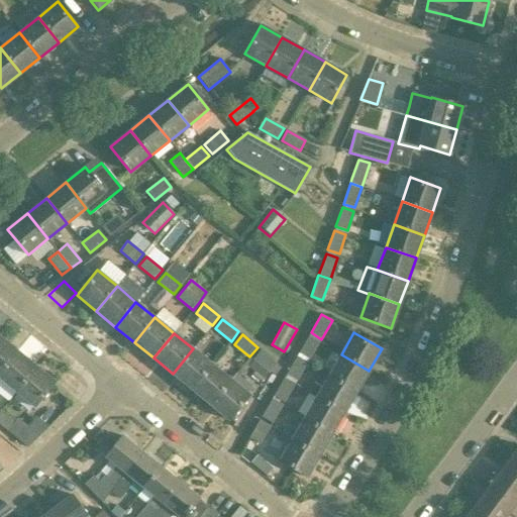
[(0,336),(0,372),(17,350),(0,336)]
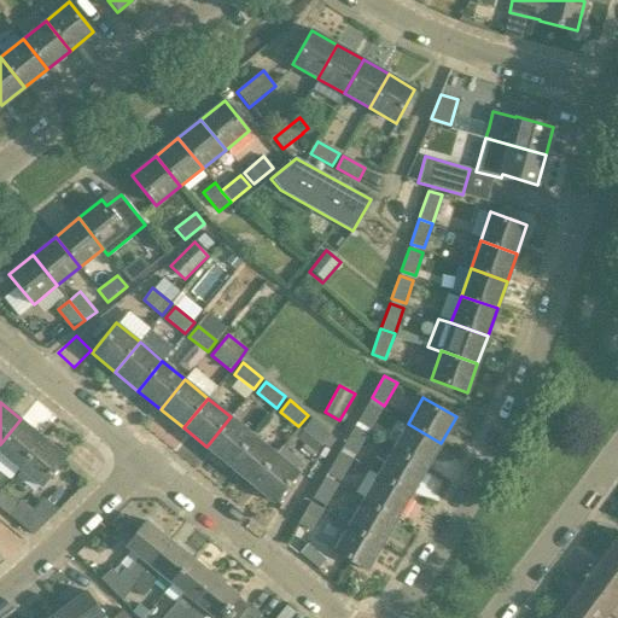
[(369,430),(382,409),(369,402),(357,423),(369,430)]
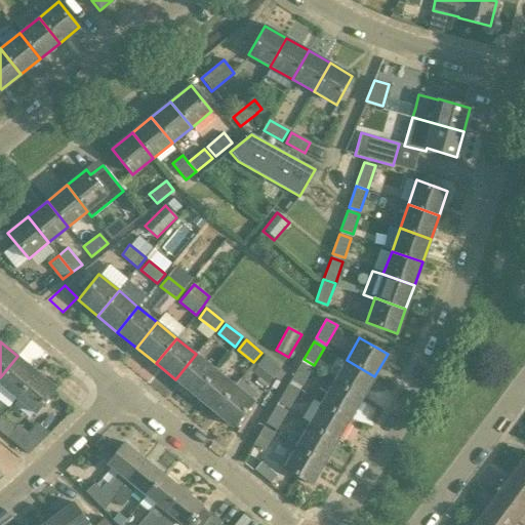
[(196,354),(175,379),(194,395),(215,369),(196,354)]
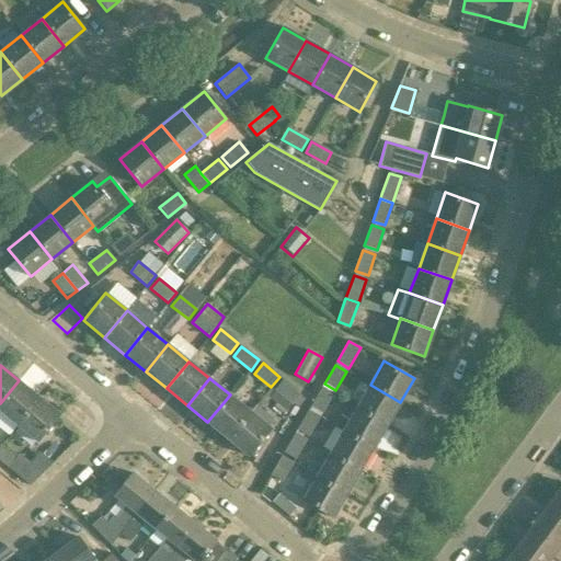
[(268,397),(276,402),(273,405),(284,414),(293,403),(298,408),(305,399),(299,395),(300,395),(283,379),(268,397)]
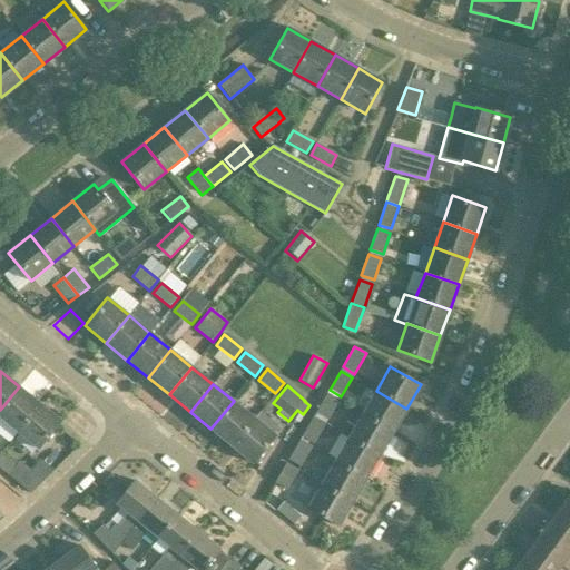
[(19,386),(0,410),(0,416),(17,432),(40,404),(19,386)]
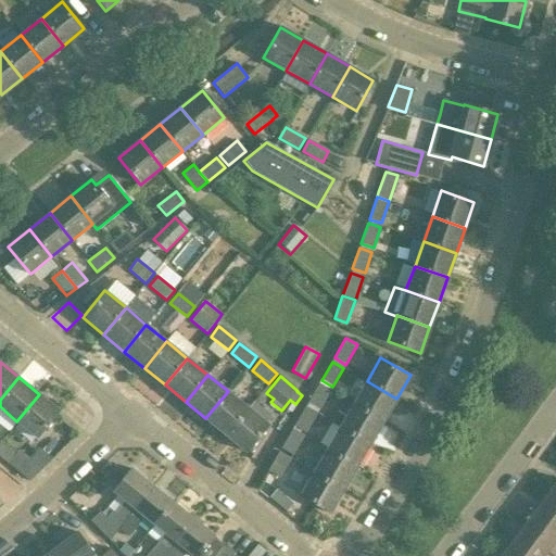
[(353,404),(383,421),(396,399),(367,381),(353,404)]
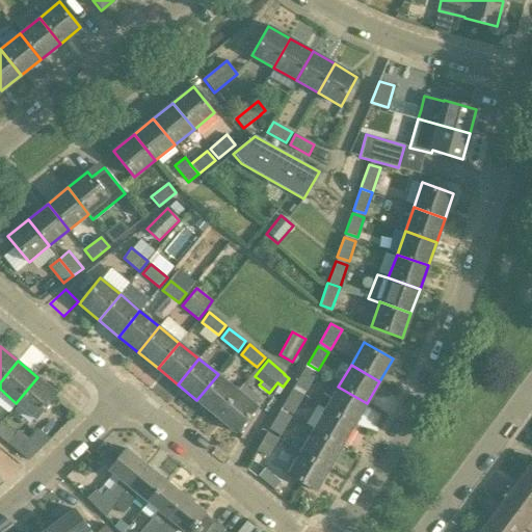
[(306,367),(294,386),(306,392),(316,373),(306,367)]
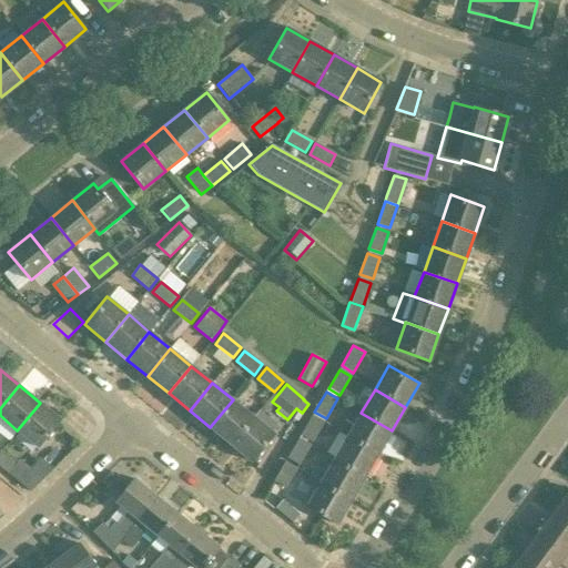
[(233,399),(210,427),(231,445),(254,417),(233,399)]
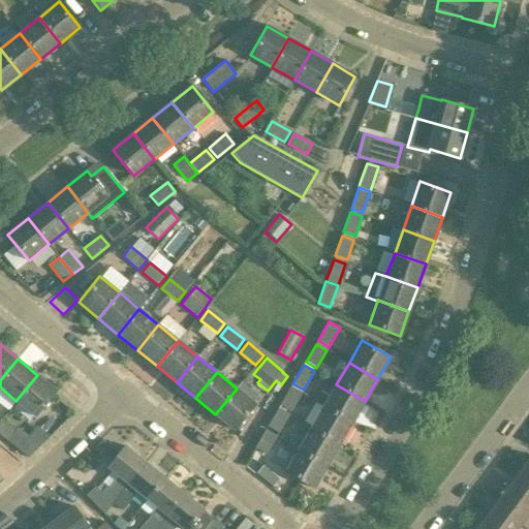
[(37,375),(16,401),(36,417),(57,392),(37,375)]
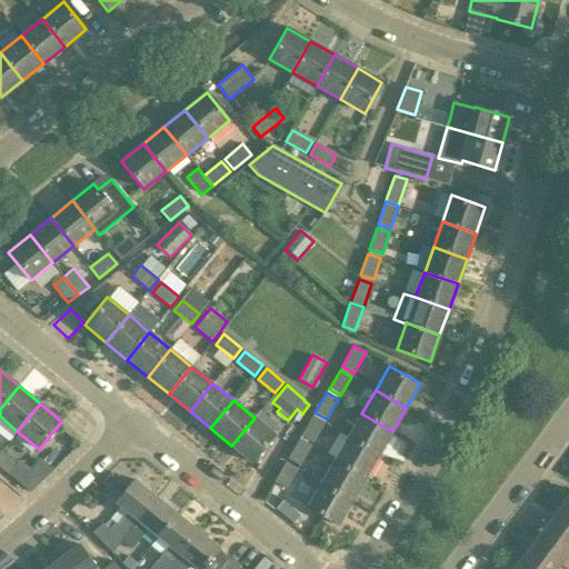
[(255,418),(231,446),(253,462),(276,436),(272,433),(278,427),(260,411),(255,418)]
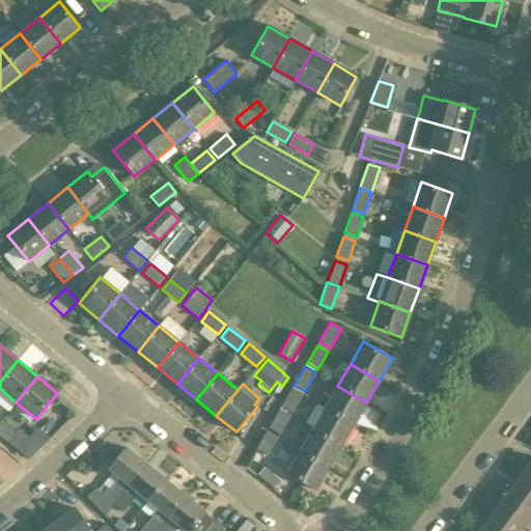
[(366,402),(337,386),(330,398),(319,392),(313,401),(325,408),(354,424),(366,402)]
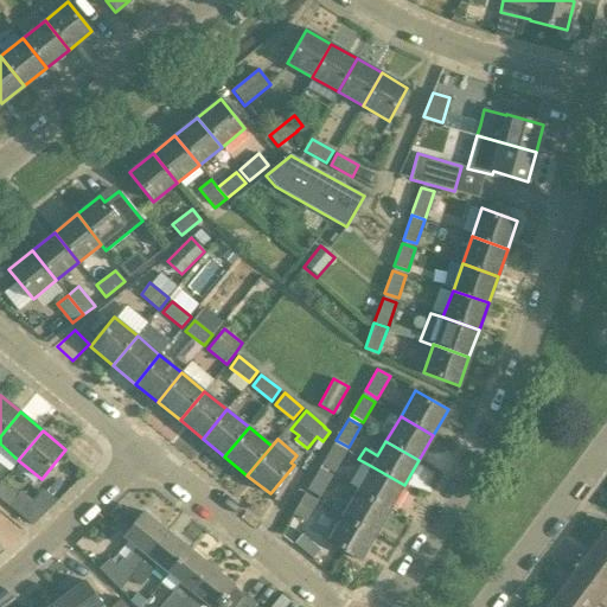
[(333,473),(346,452),(333,445),(321,466),(333,473)]
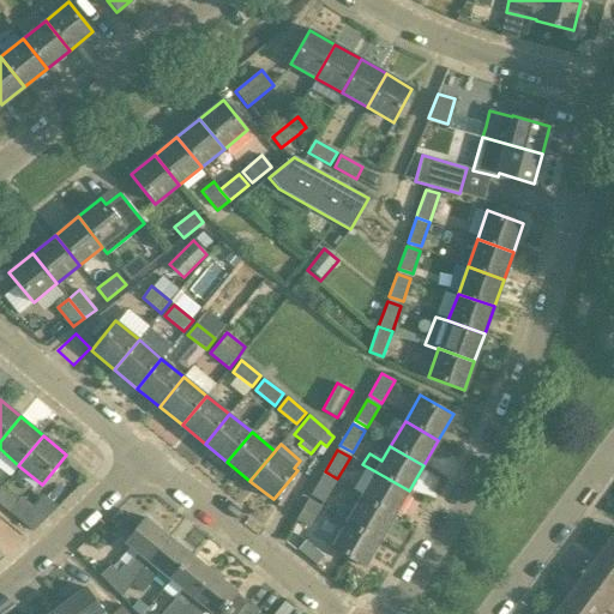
[(361,497),(393,516),(409,491),(375,471),(361,497)]
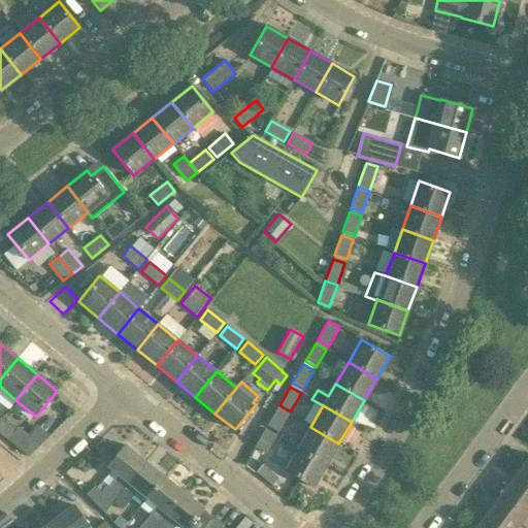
[(277,432),(288,414),(277,407),(267,427),(277,432)]
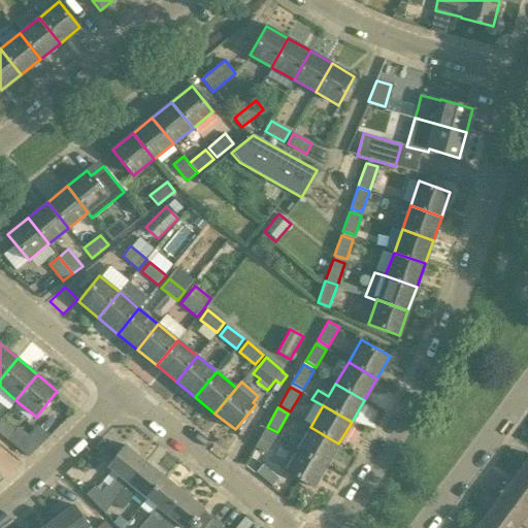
[(0,419),(0,434),(7,440),(14,430),(0,419)]
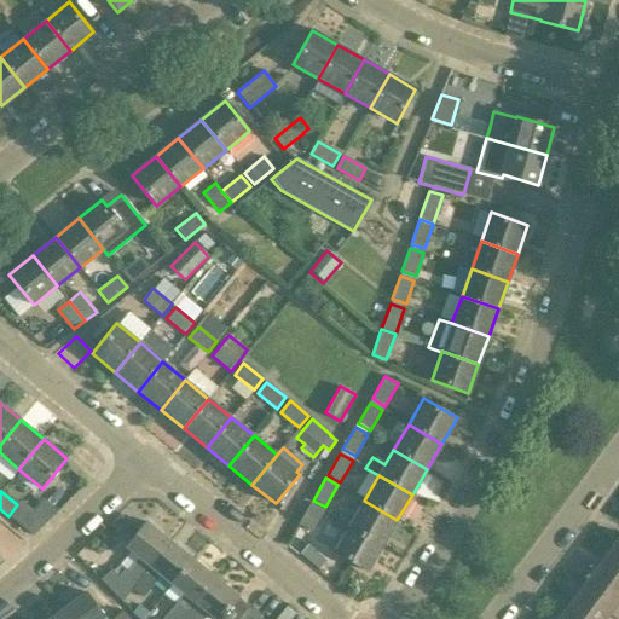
[(397,520),(364,501),(356,515),(342,508),(336,519),(348,526),(350,526),(382,545),(397,520)]
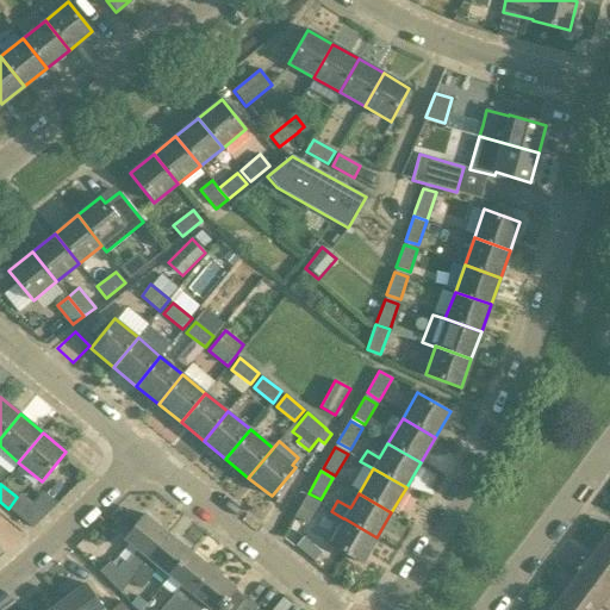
[(319,502),(307,495),(294,516),(306,523),(319,502)]
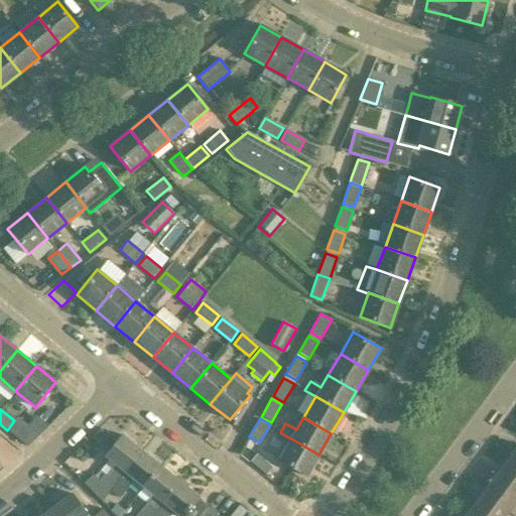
[(109,437),(101,429),(92,437),(101,446),(109,437)]
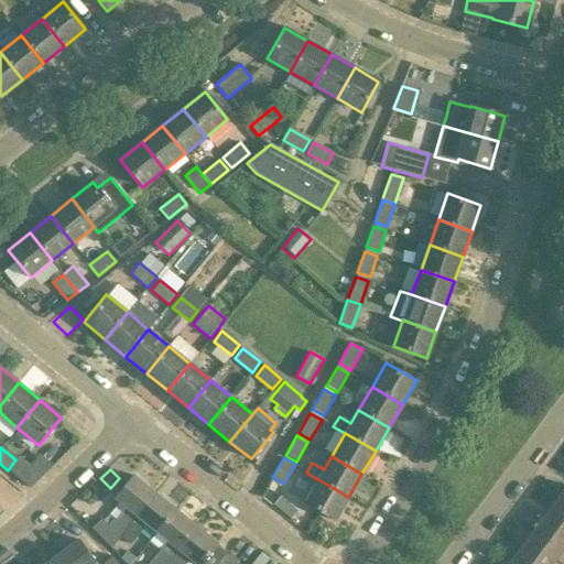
[(116,499),(127,508),(116,520),(114,518),(108,525),(101,519),(91,528),(111,548),(120,537),(155,494),(133,476),(116,499)]
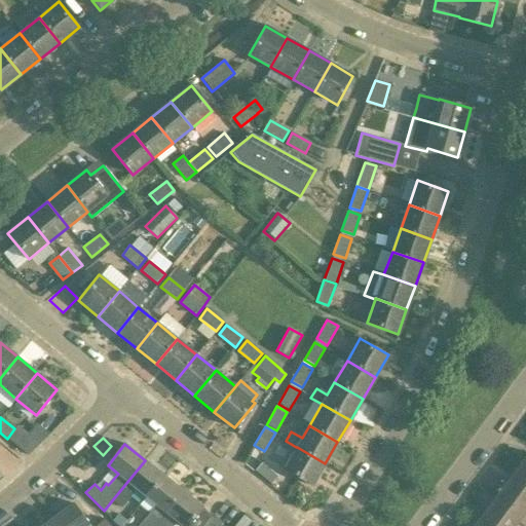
[(311,486),(325,463),(297,447),(296,447),(284,470),(311,486)]
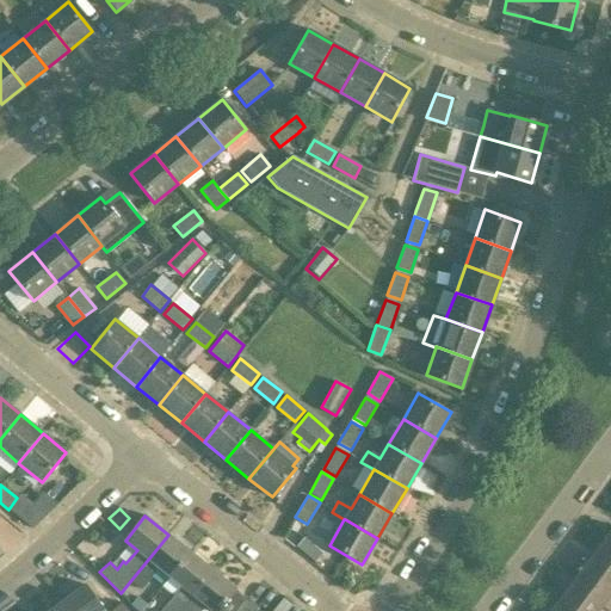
[(610,530),(596,550),(610,561),(610,530)]
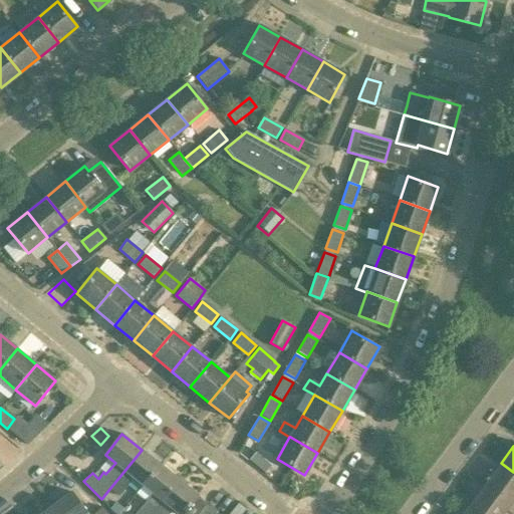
[(144,486),(160,465),(142,450),(109,489),(118,496),(127,485),(126,485),(134,477),(144,486)]
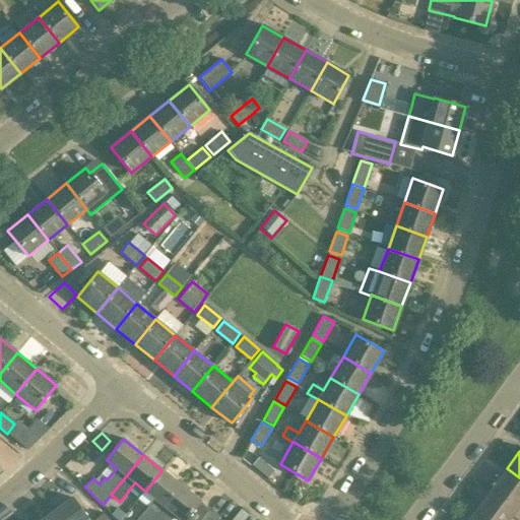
[(258,458),(251,467),(259,473),(266,464),(258,458)]
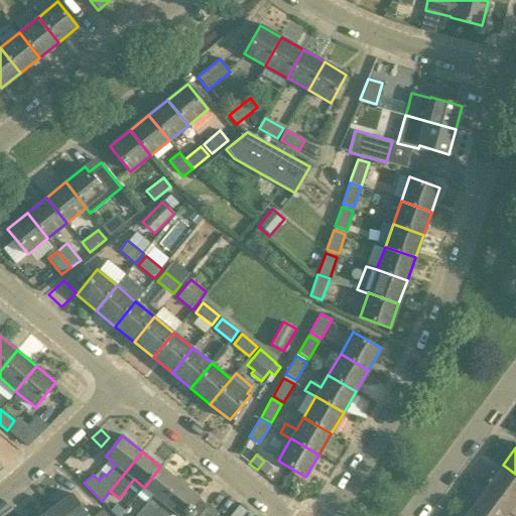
[(489,485),(511,501),(515,504),(515,503),(515,502),(515,474),(503,465),(489,485)]
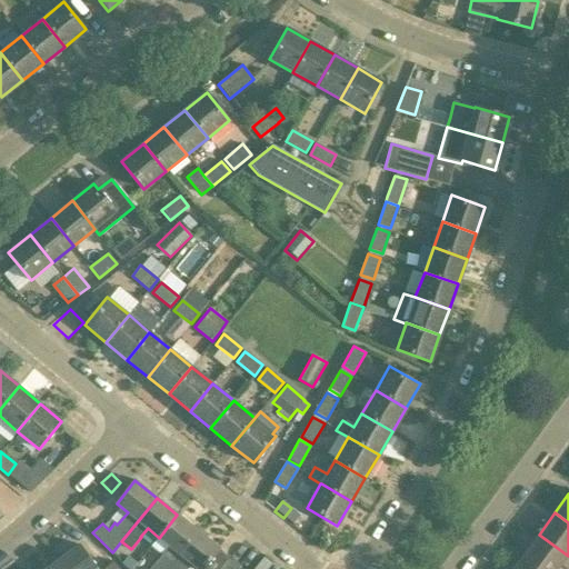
[(177,515),(159,538),(169,546),(149,568),(167,568),(172,562),(179,555),(198,531),(177,515)]
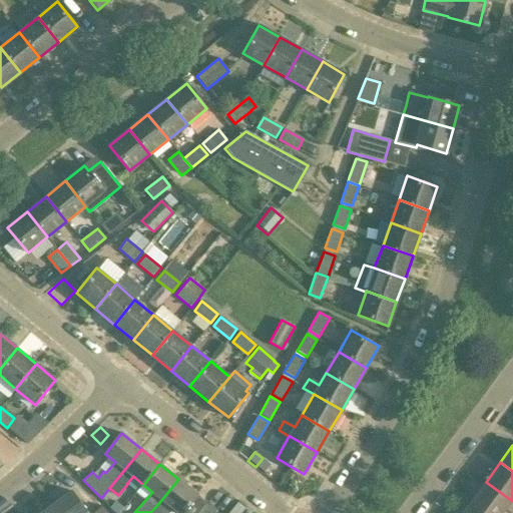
[(181,512),(197,494),(178,479),(161,500),(155,507),(162,512),(181,512)]
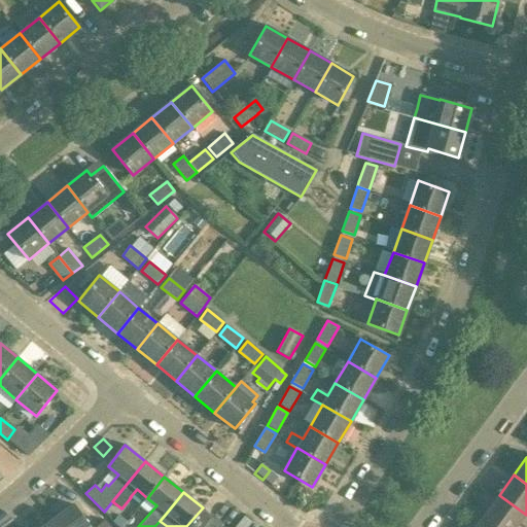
[(516,526),(520,523),(525,526),(526,526),(526,515),(526,514),(526,515),(522,512),(499,495),(484,515),(499,526),(516,526)]
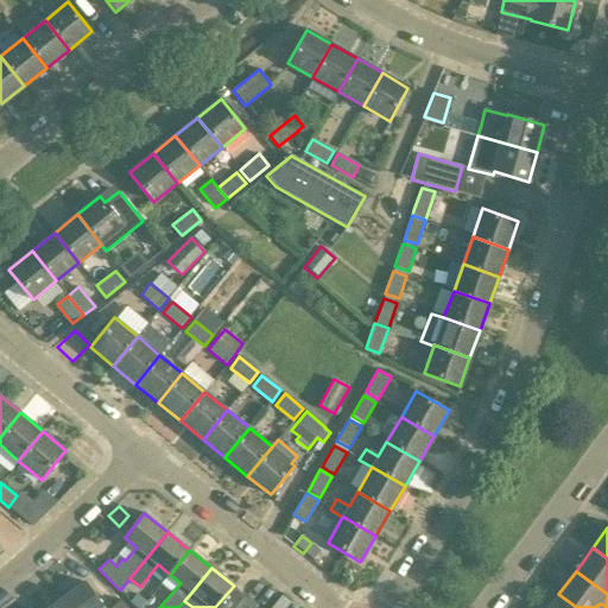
[(62,599),(68,607),(127,607),(120,600),(111,607),(105,607),(103,607),(84,582),(62,599)]
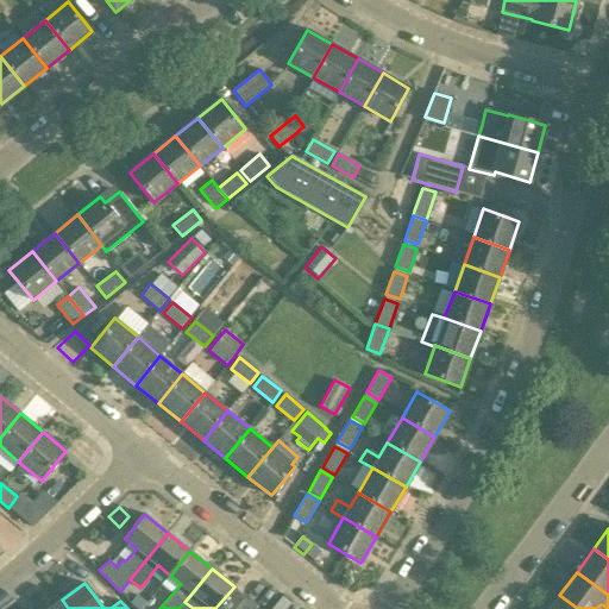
[(130,603),(136,608),(142,608),(146,603),(137,595),(130,603)]
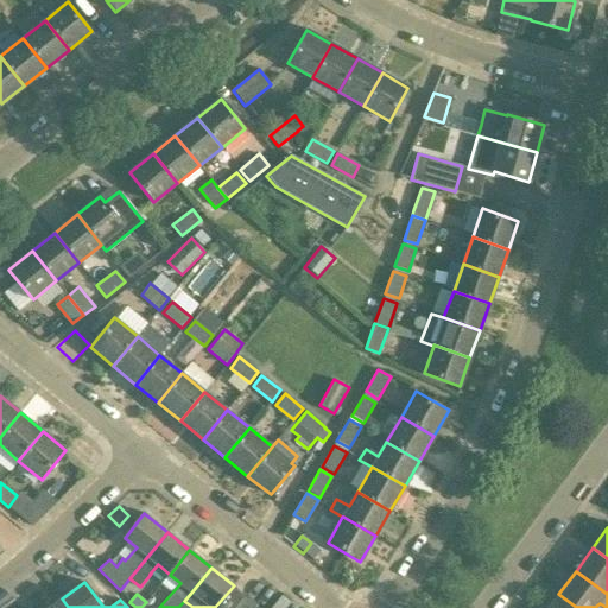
[(548,607),(576,607),(558,594),(548,607)]
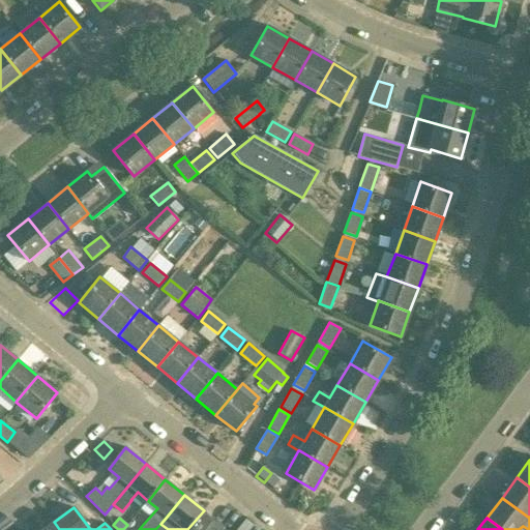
[(239,528),(241,529),(251,529),(255,526),(246,520),(239,528)]
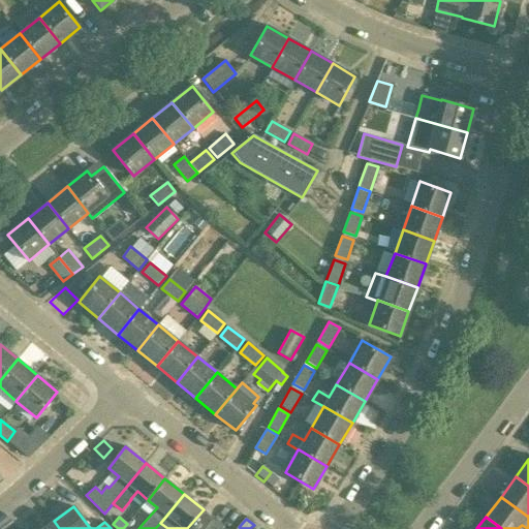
[(223,528),(212,520),(204,528),(223,528)]
